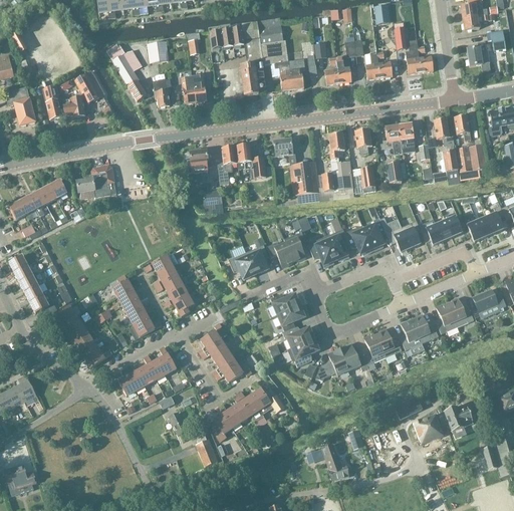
[(108,18),(111,17),(108,0),(96,0),(98,11),(107,10),(108,18)]
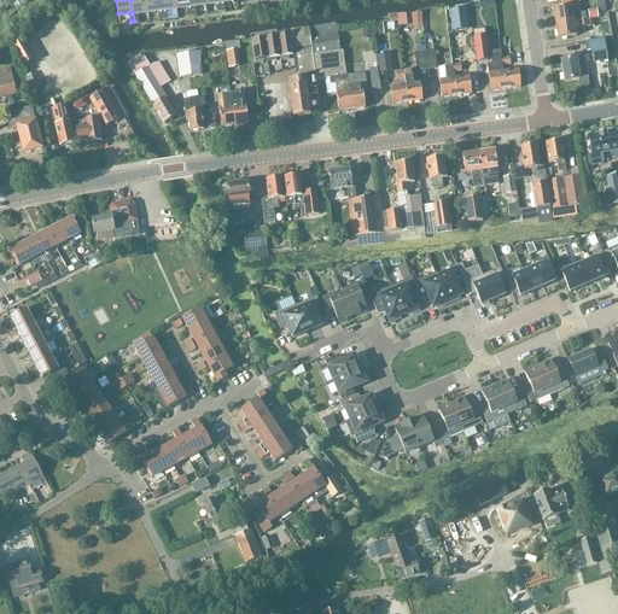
[(130,0),(134,21),(139,21),(138,11),(147,9),(146,0),(130,0)]
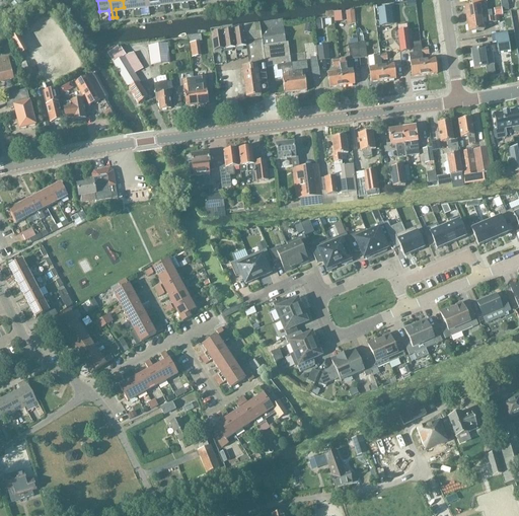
[(134,15),(137,14),(135,0),(123,0),(124,7),(133,6),(134,15)]
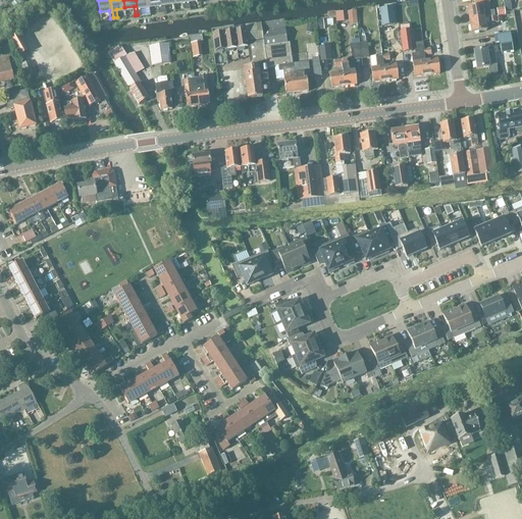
[(140,5),(149,4),(148,0),(136,0),(138,14),(142,14),(140,5)]
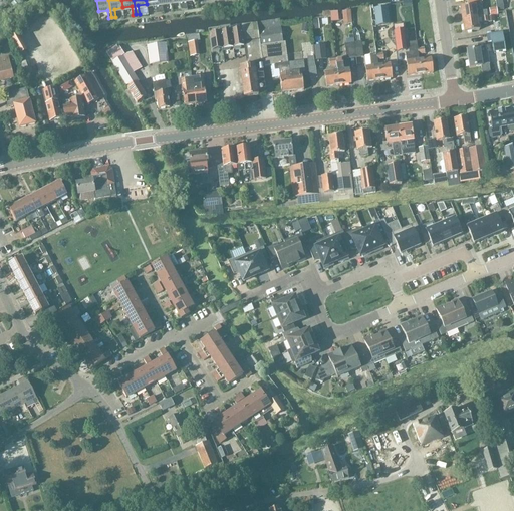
[(156,11),(160,11),(158,0),(146,0),(147,4),(155,3),(156,11)]
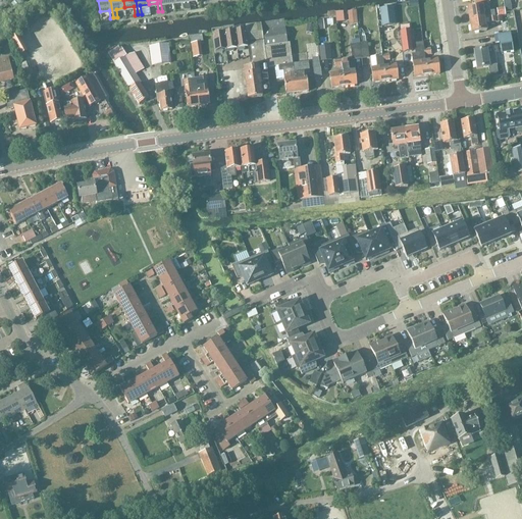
[(164,2),(173,1),(173,0),(160,0),(162,11),(165,10),(164,2)]
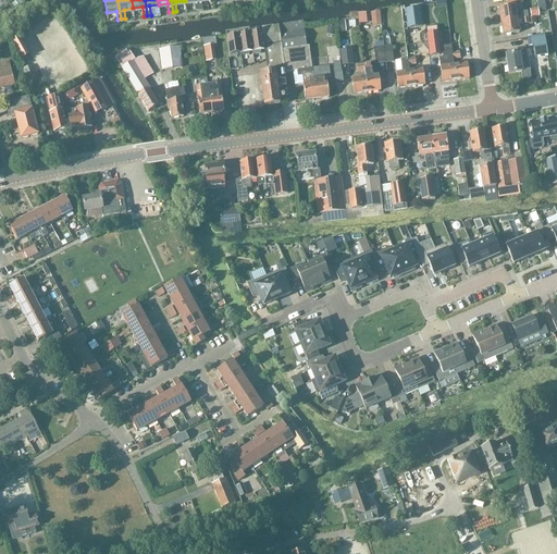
[(195,9),(199,9),(198,0),(185,0),(185,1),(194,0),(195,9)]
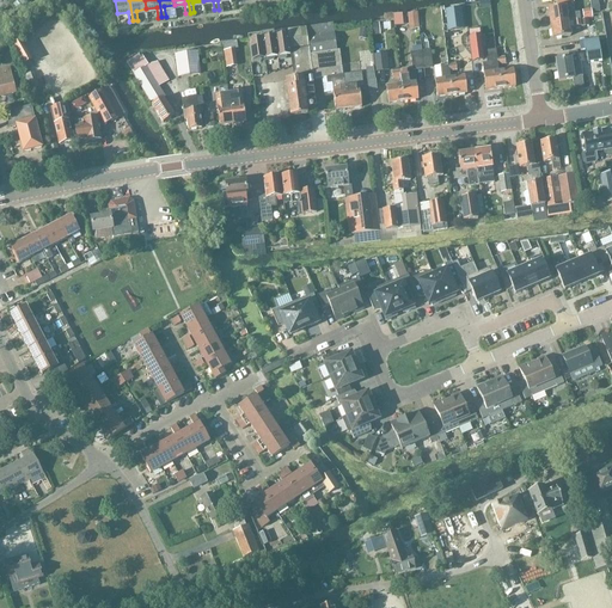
[(550,20),(568,18),(574,17),(580,16),(579,10),(573,11),(573,10),(567,11),(565,2),(548,6),(550,20)]
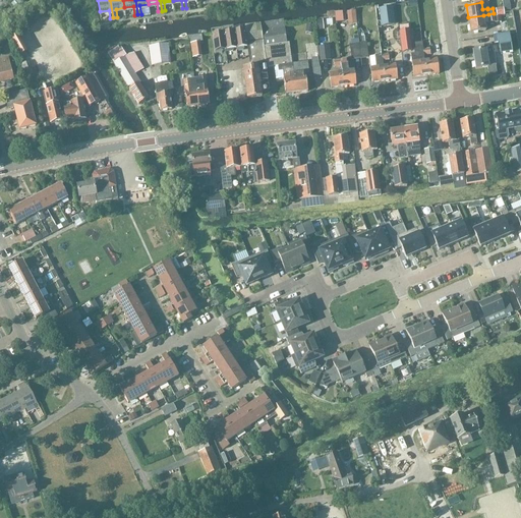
[(392,4),(380,5),(382,23),(394,22),(392,4)]
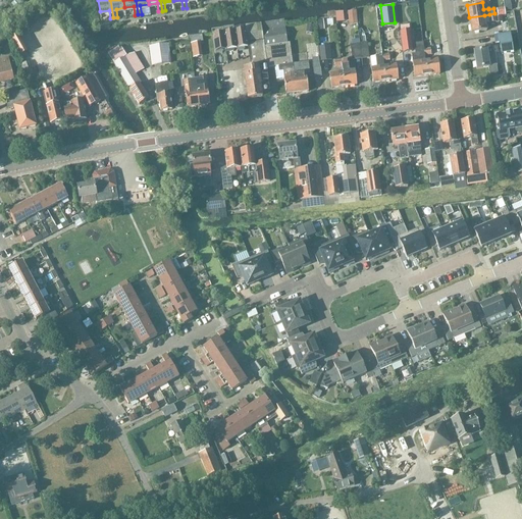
[(355,9),(346,9),(347,22),(356,22),(355,9)]
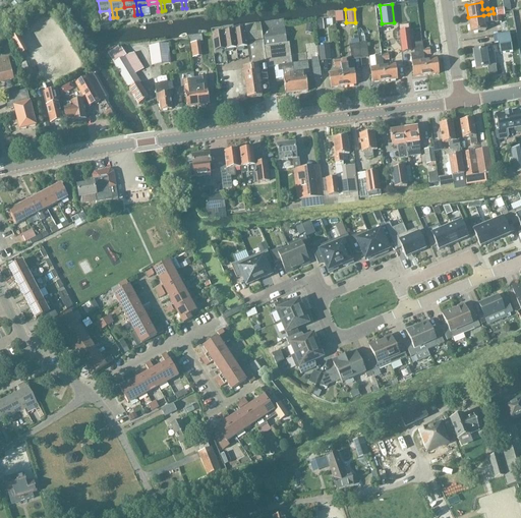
[(342,10),(334,10),(334,20),(342,20),(342,10)]
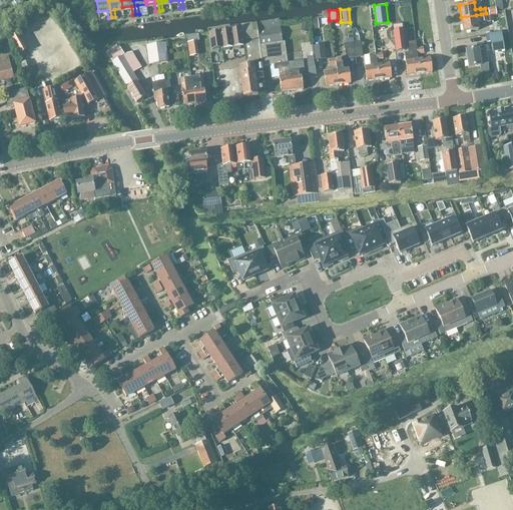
[(290,70),(288,60),(287,60),(284,40),(282,40),(280,25),(279,13),(257,17),(259,28),(263,63),(273,62),(274,67),(279,66),(279,72),(279,74),(281,90),(292,88),(290,70)]
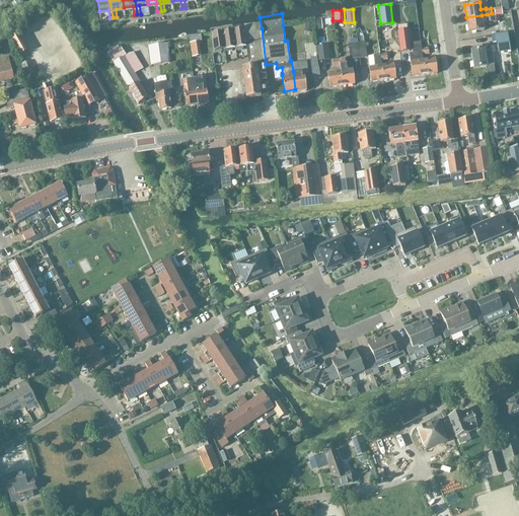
[(484,27),(482,15),(466,17),(468,30),(484,27)]
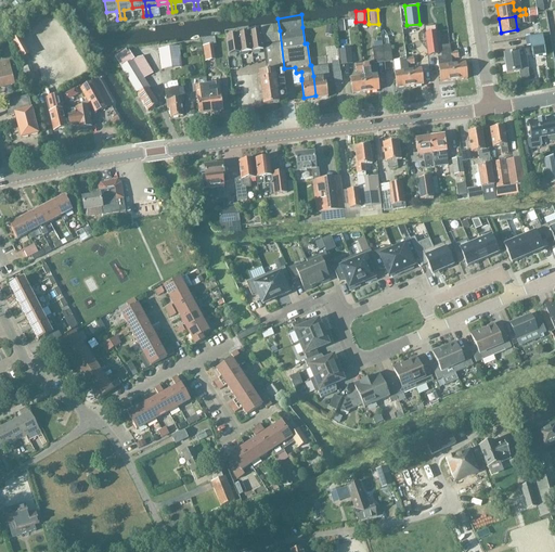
[(266,37),(279,35),(278,23),(263,25),(266,37)]
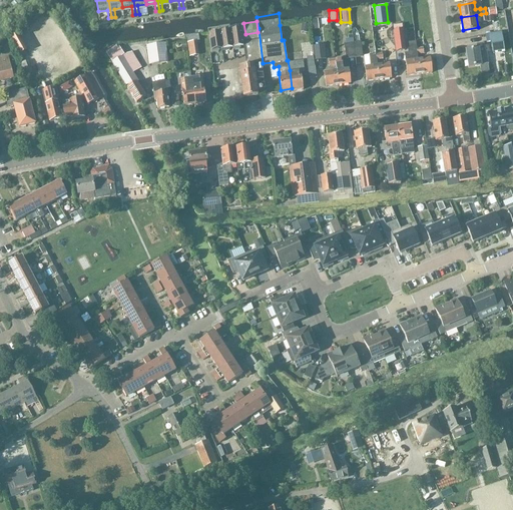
[(232,45),(231,45),(232,47),(238,46),(238,44),(242,44),(239,26),(229,28),(232,45)]
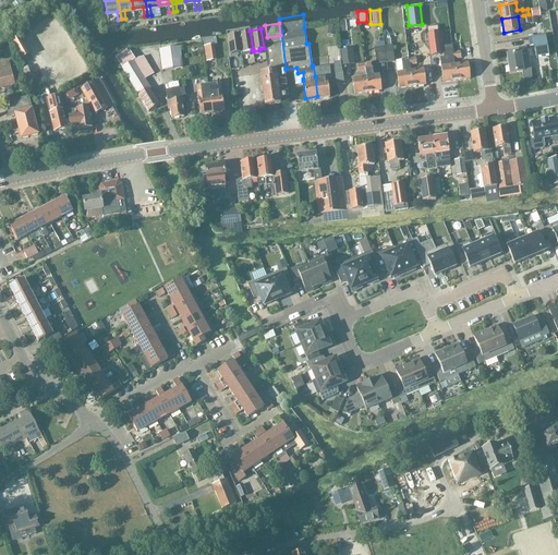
[(241,51),(241,53),(249,52),(249,50),(252,49),(253,49),(250,31),(239,32),(241,51)]
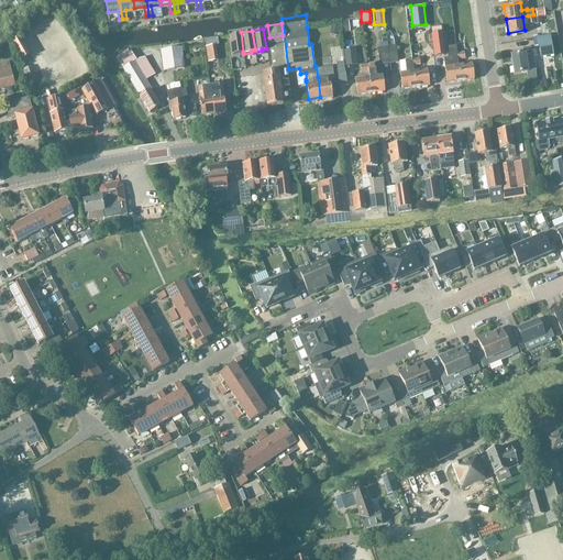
[(442,31),(432,32),(434,54),(443,53),(442,43),(443,43),(442,31)]
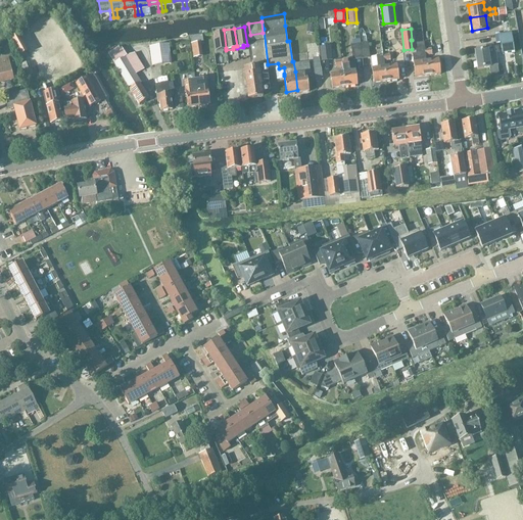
[(223,48),(226,48),(224,30),(212,32),(216,51),(223,50),(223,48)]
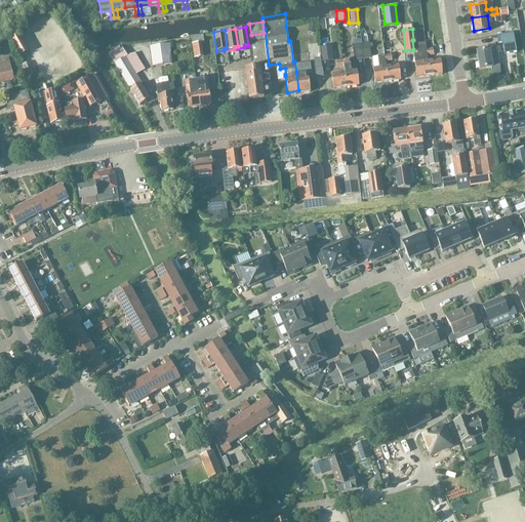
[(394,45),(403,44),(401,30),(392,31),(394,45)]
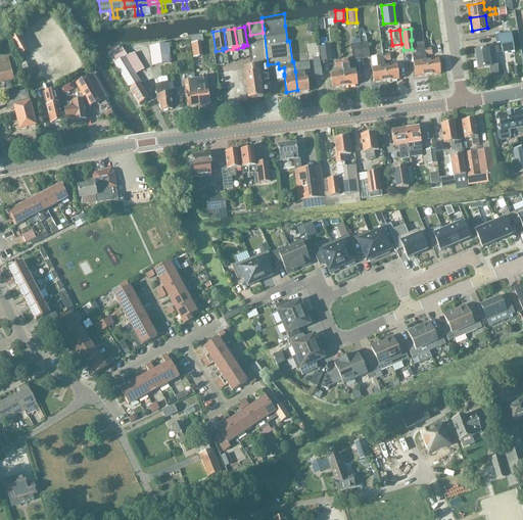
[(511,31),(494,34),(495,41),(500,41),(502,51),(514,49),(511,31)]
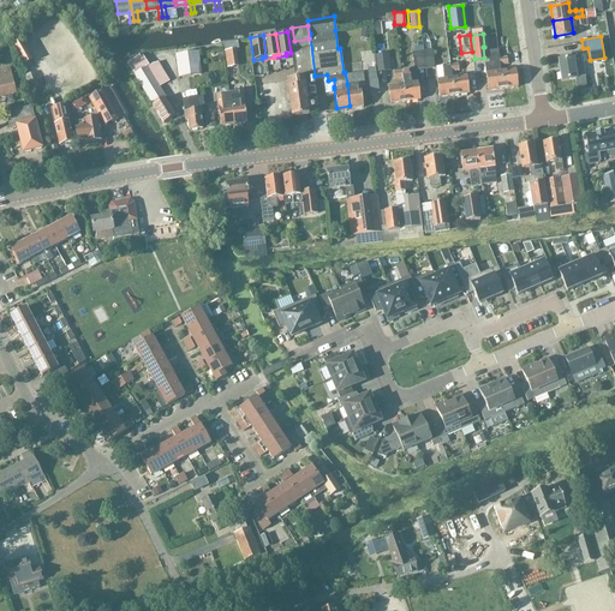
[(21,37),(12,42),(19,54),(17,55),(21,63),(23,61),(24,63),(33,58),(21,37)]
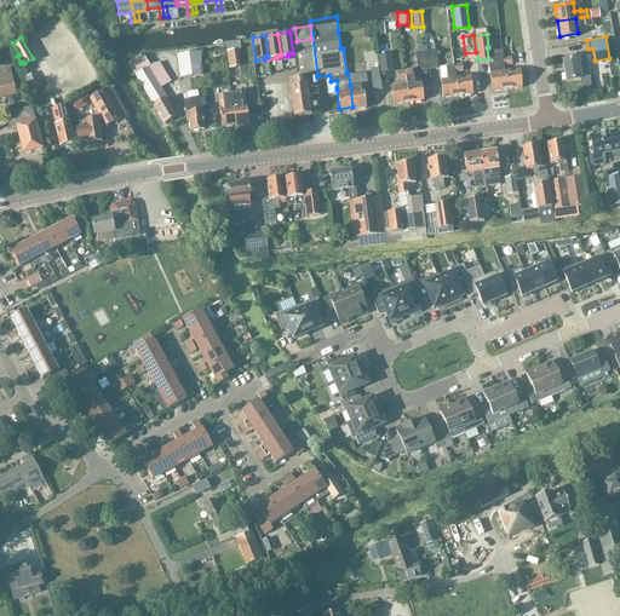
[(236,64),(234,47),(227,49),(229,65),(236,64)]
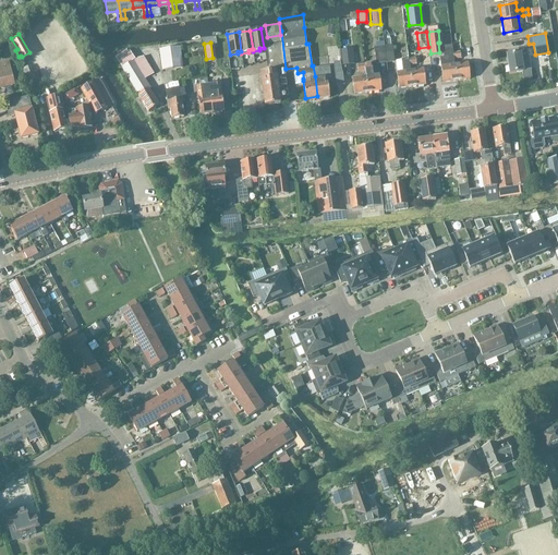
[(391,43),(384,44),(386,59),(393,58),(391,43)]
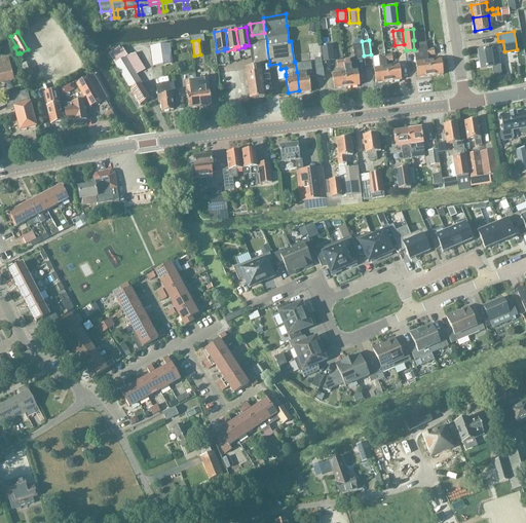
[(418,51),(414,52),(417,75),(429,73),(428,60),(426,40),(416,41),(418,51)]
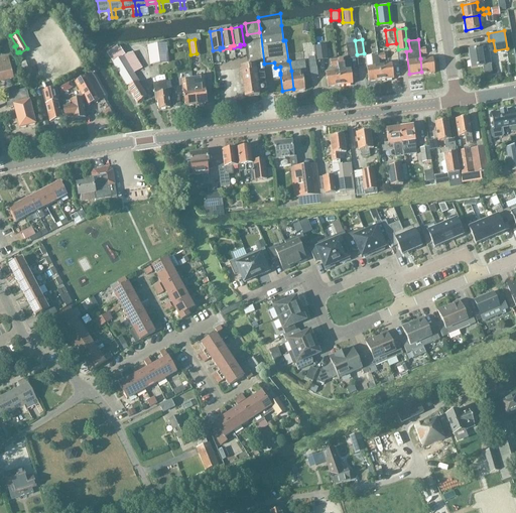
[(357,54),(355,40),(346,41),(348,53),(350,55),(357,54)]
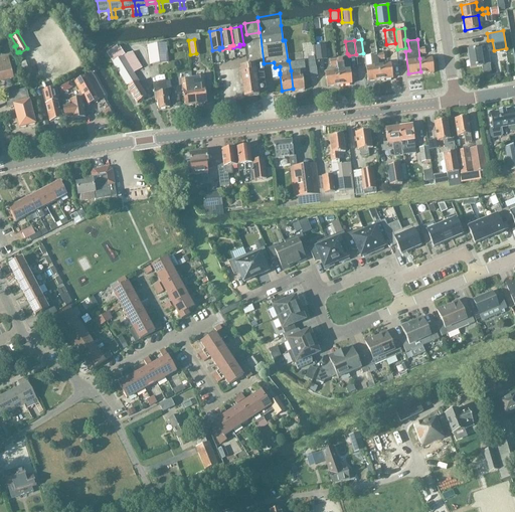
[(149,62),(168,59),(166,41),(147,43),(149,62)]
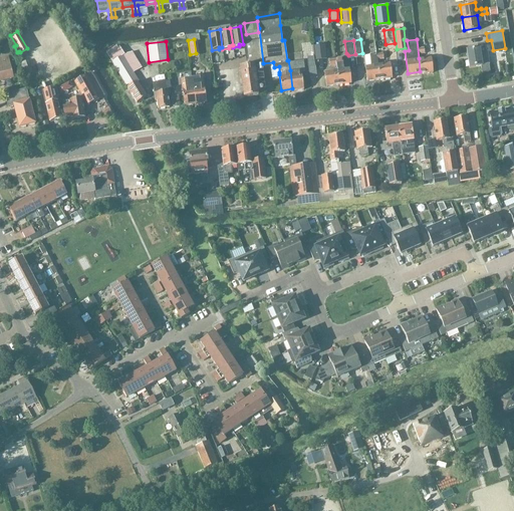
[(482,63),(489,62),(487,50),(485,50),(484,41),(477,42),(478,46),(466,48),(469,65),(482,63)]
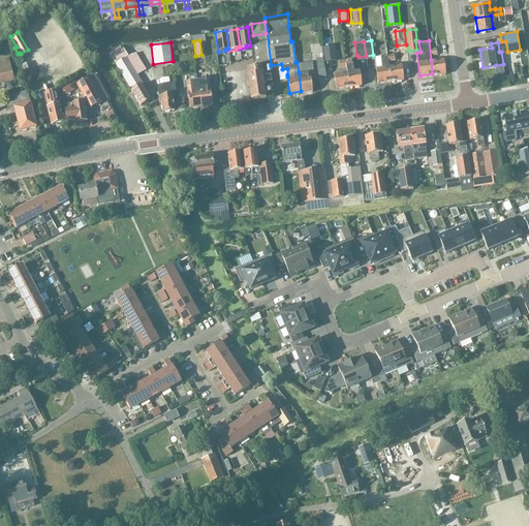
[(334,43),(323,44),(325,59),(335,58),(334,43)]
